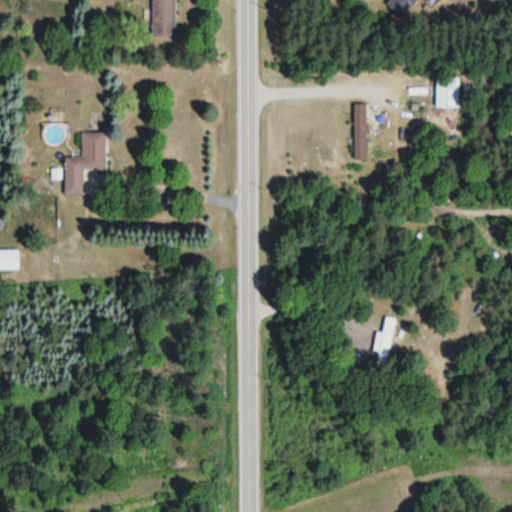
[(174,0),(151,0),(151,39),(174,39),(174,0)]
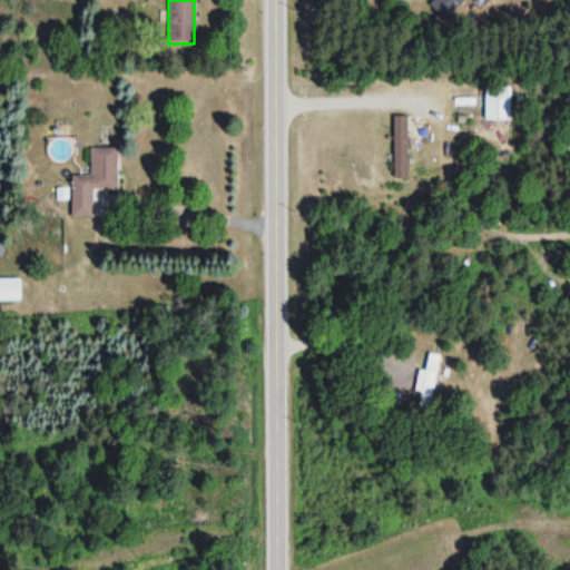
[(484,87),(484,121),(510,121),(510,87),(484,87)]
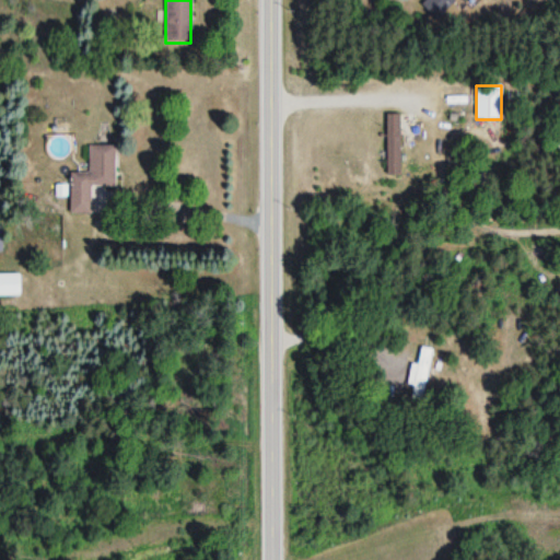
[(387,175),(399,175),(399,116),(387,116),(387,175)]
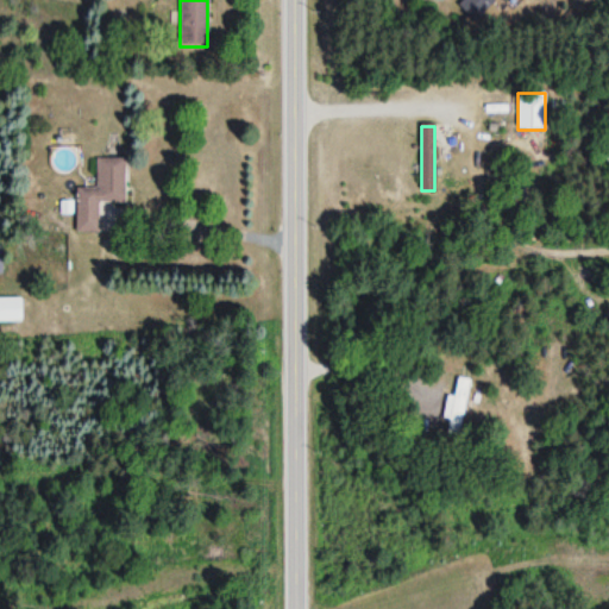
[(125,161),(98,161),(96,189),(76,189),(76,232),(99,232),(99,203),(125,203),(125,161)]
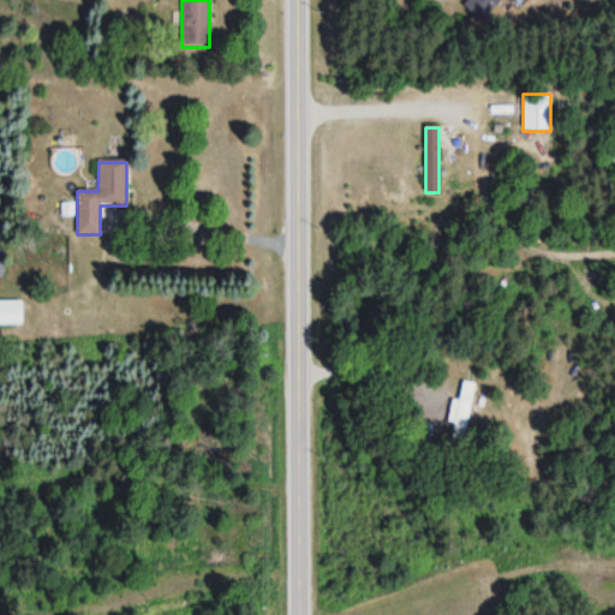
[(0,302),(0,324),(22,326),(22,302),(0,302)]
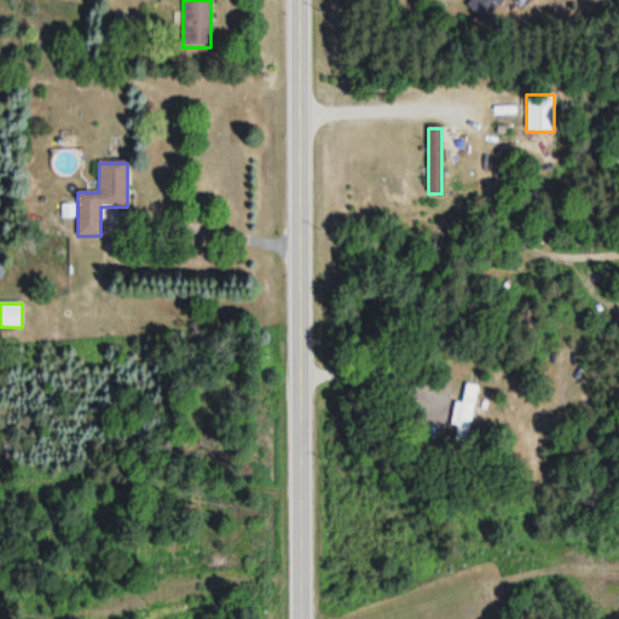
[(462,404),(457,403),(451,435),(467,439),(478,387),(466,385),(462,404)]
